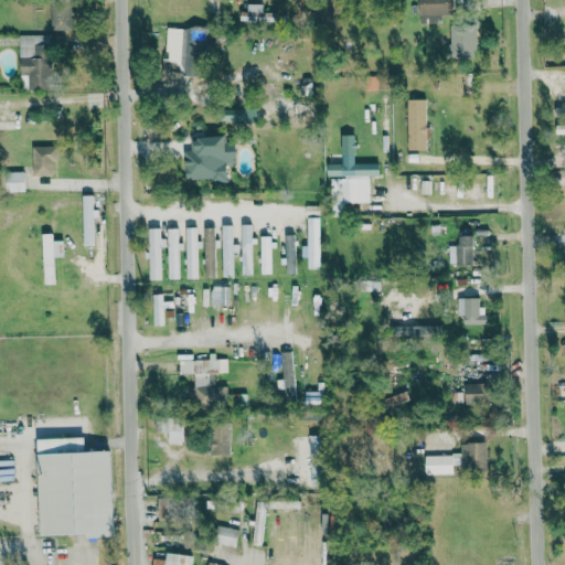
[(452,11),(451,0),(418,0),(419,21),(444,21),(444,11),(452,11)]
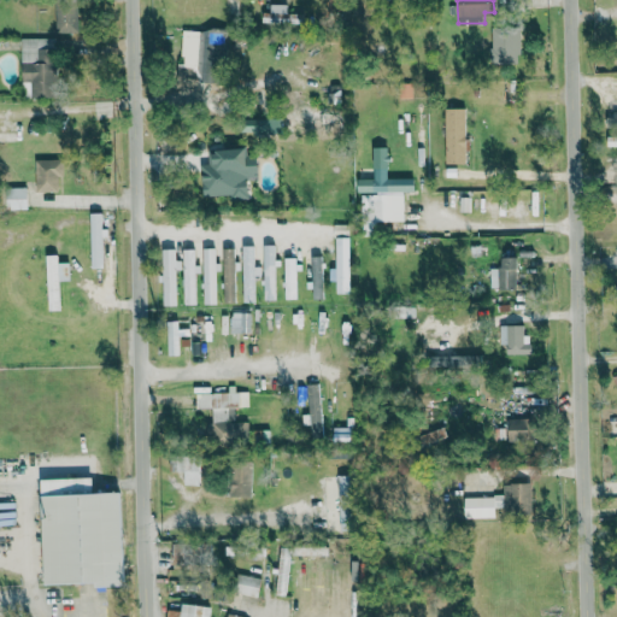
[(287,5),(270,4),(270,12),(263,12),(263,24),(303,25),(303,13),(287,13),(287,5)]
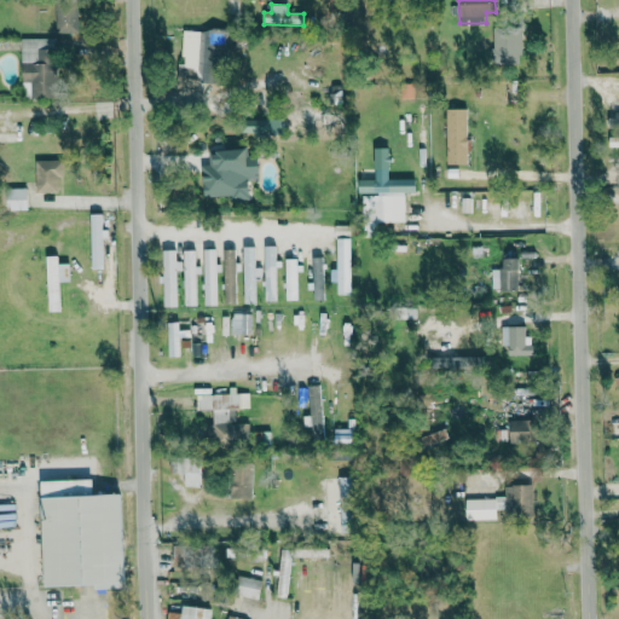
[(56,33),(76,32),(76,5),(55,5),(56,33)]
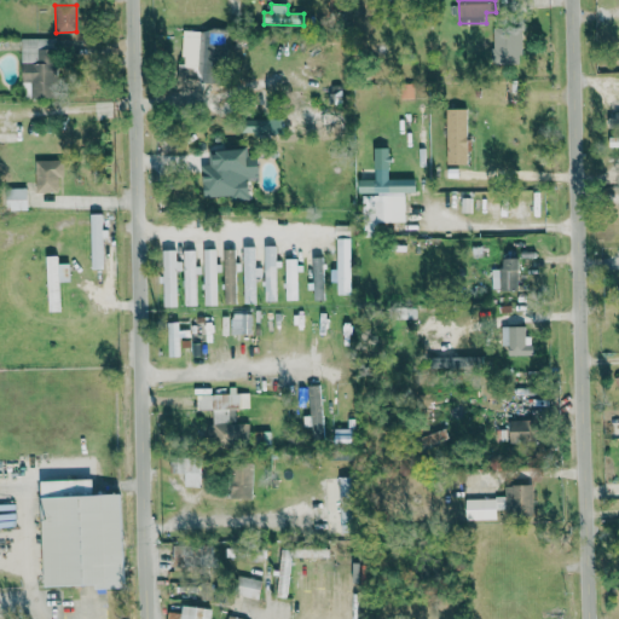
[(519,27),(492,28),(493,63),(520,63),(519,27)]
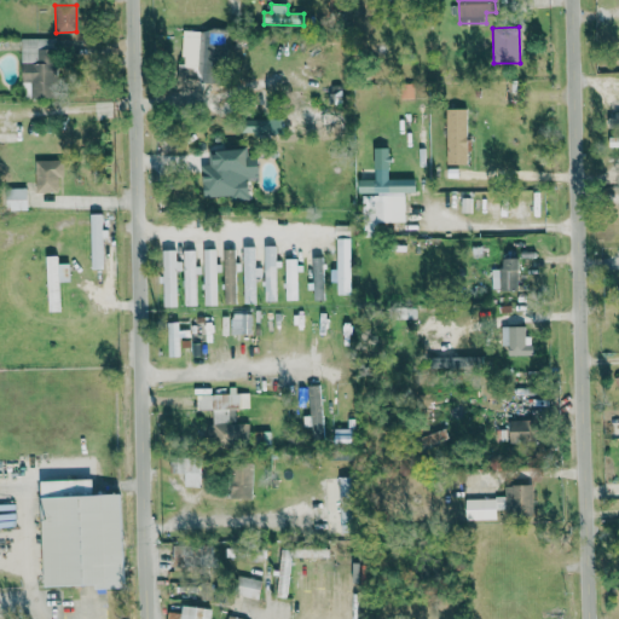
[(180,39),(178,98),(215,99),(217,71),(225,71),(227,30),(200,29),(200,39),(180,39)]
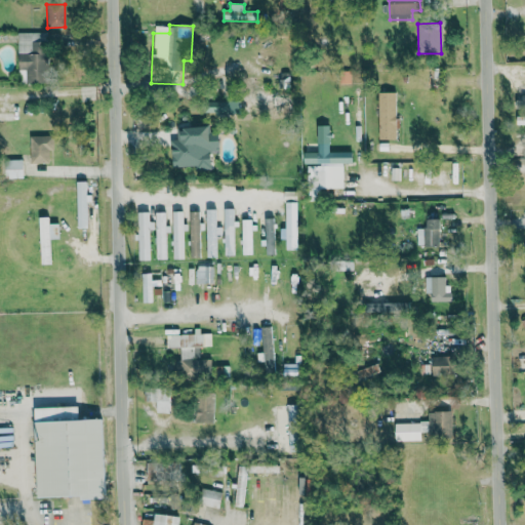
[(46,82),(45,32),(17,32),(18,70),(26,69),(27,83),(46,82)]
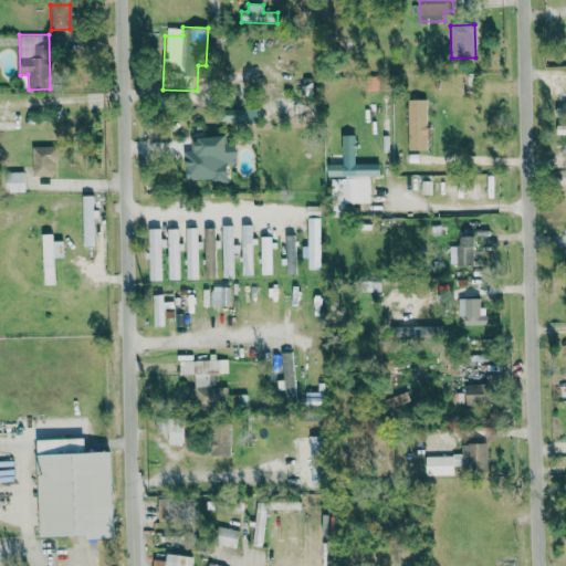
[(408,98),(409,150),(427,149),(426,98),(408,98)]
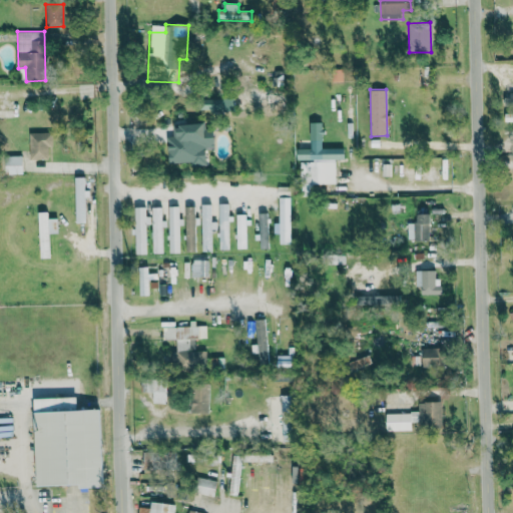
[(284,93),(239,94),(239,103),(284,103),(284,93)]
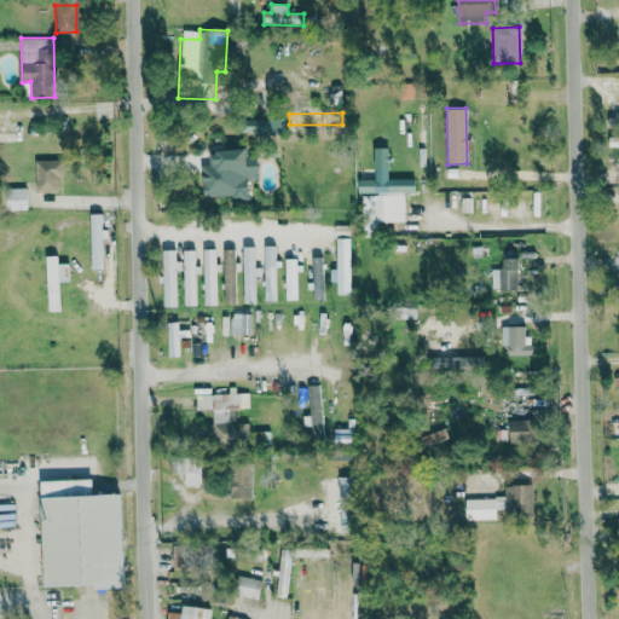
[(203,196),(231,195),(231,201),(248,200),(247,177),(258,175),(256,155),(247,156),(246,148),(210,150),(212,165),(201,165),(203,196)]
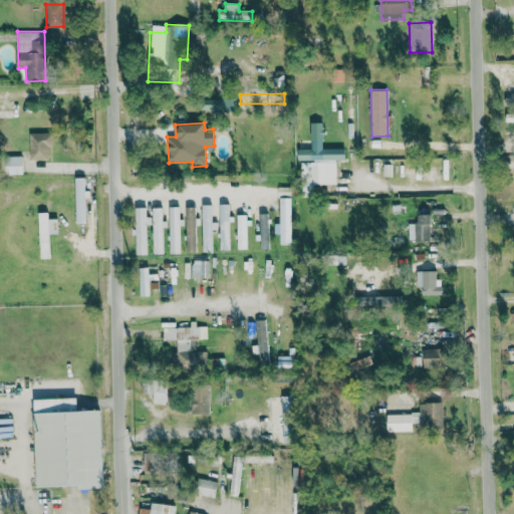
[(48,159),(48,147),(52,147),(52,133),(29,133),(29,160),(48,159)]
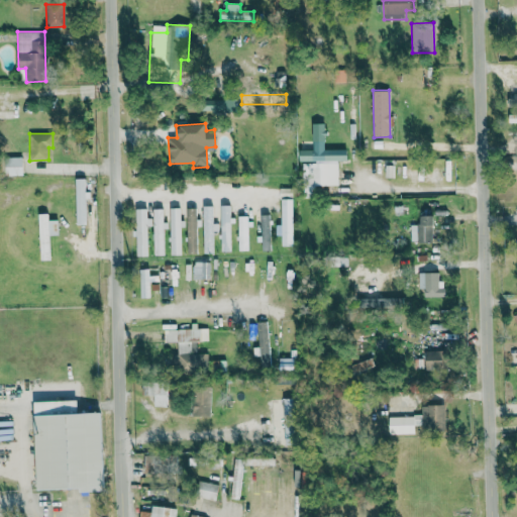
[(337,186),(337,161),(346,161),(346,149),(324,149),(324,139),(313,139),(313,149),(299,149),(299,162),(302,162),(302,197),(314,197),(314,186),(337,186)]
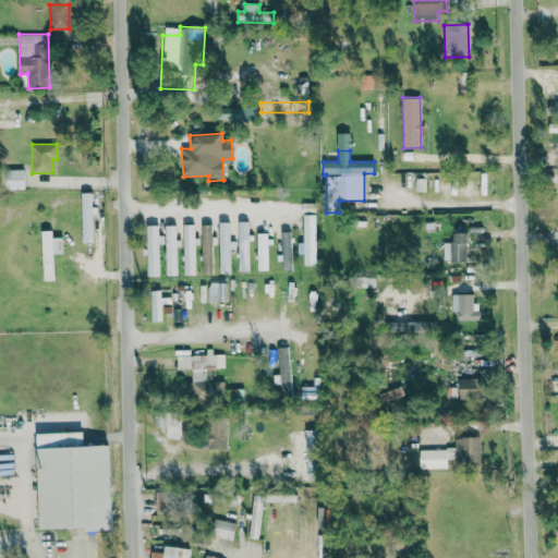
[(5,190),(24,189),(24,169),(5,170),(5,190)]
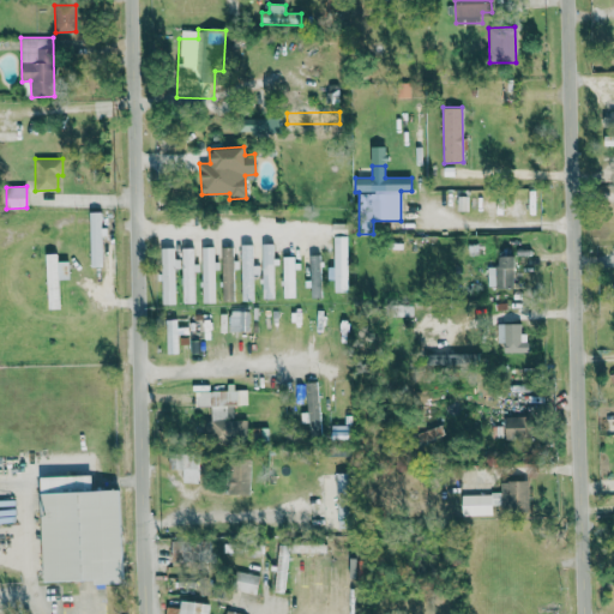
[(102,266),(101,211),(89,211),(90,266),(102,266)]
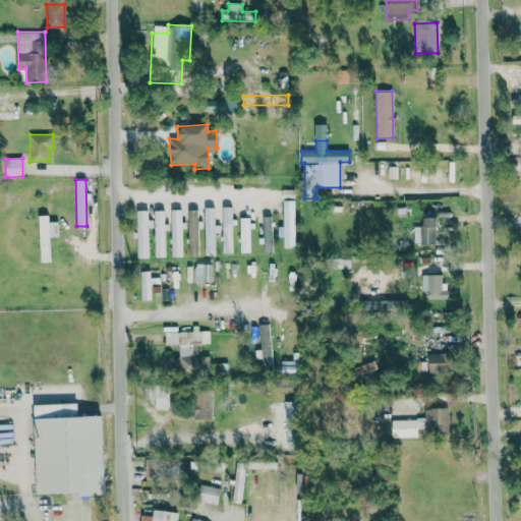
[(294,247),(294,193),(284,193),(283,247),(294,247)]
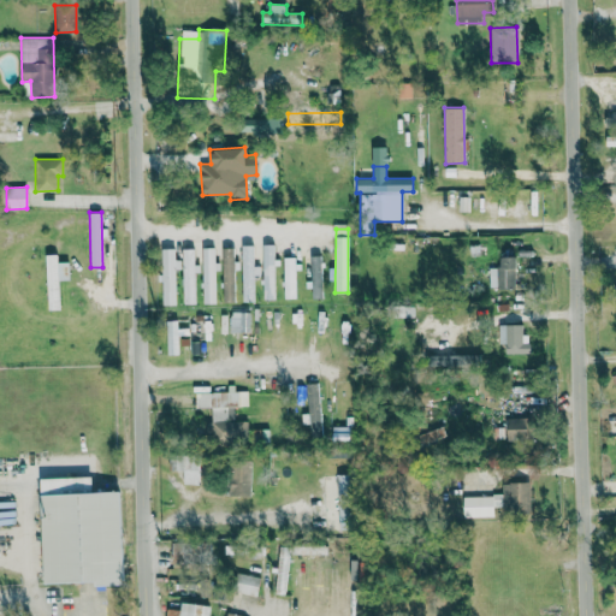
[(243,301),(254,301),(253,244),(242,244),(243,301)]
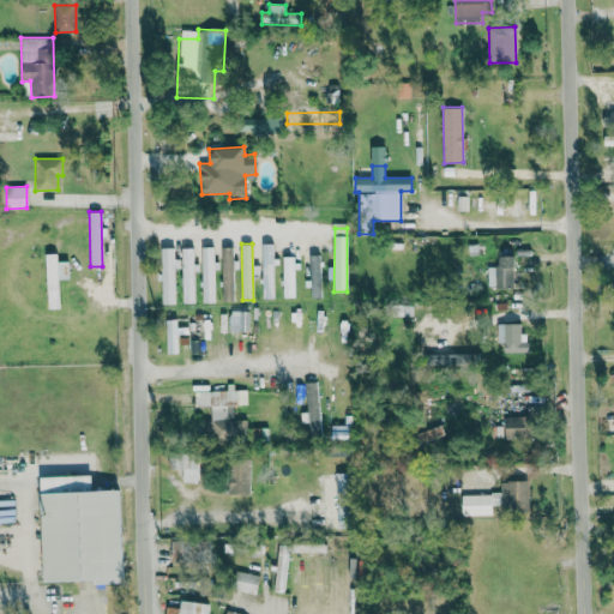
[(262,299),(272,299),(272,244),(263,244),(262,299)]
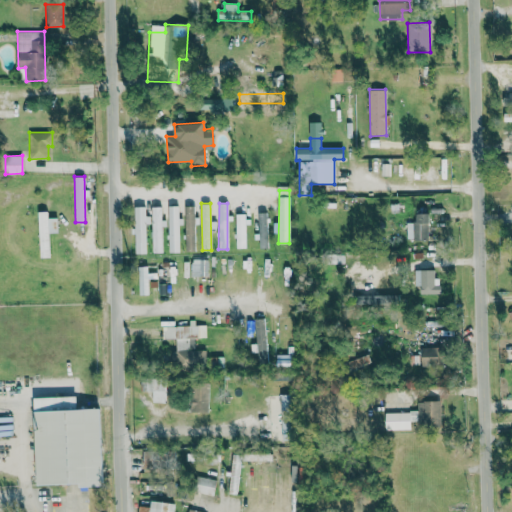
[(135,253),(146,253),(145,206),(134,207),(135,253)]
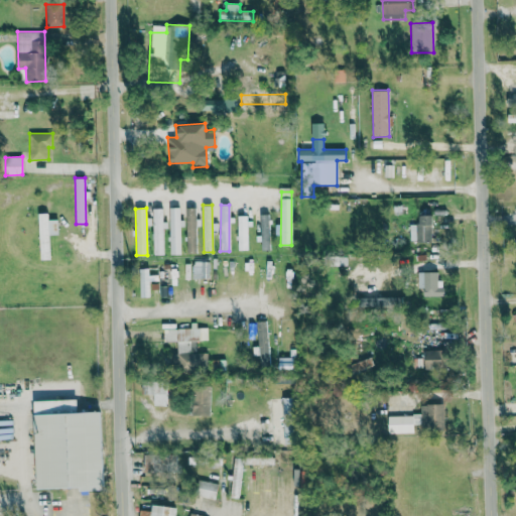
[(164,254),(163,222),(162,222),(162,208),(152,208),(153,254),(164,254)]
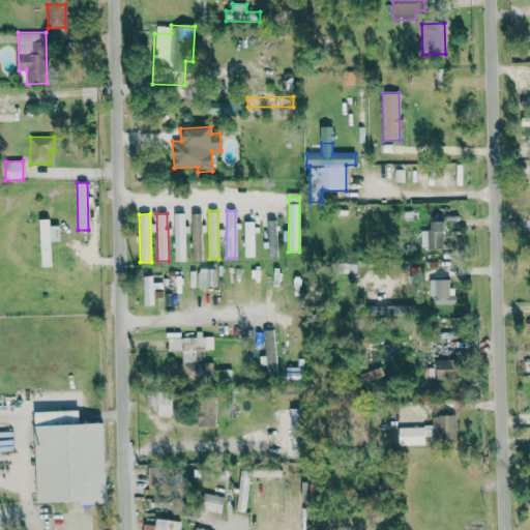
[(174,213),(175,261),(185,261),(184,213),(174,213)]
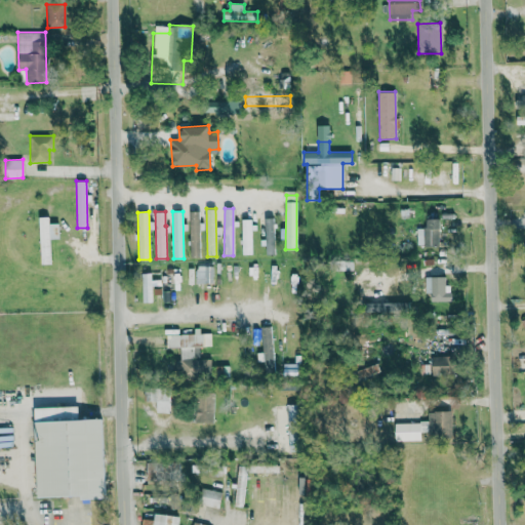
[(190,257),(200,256),(199,211),(190,211),(190,257)]
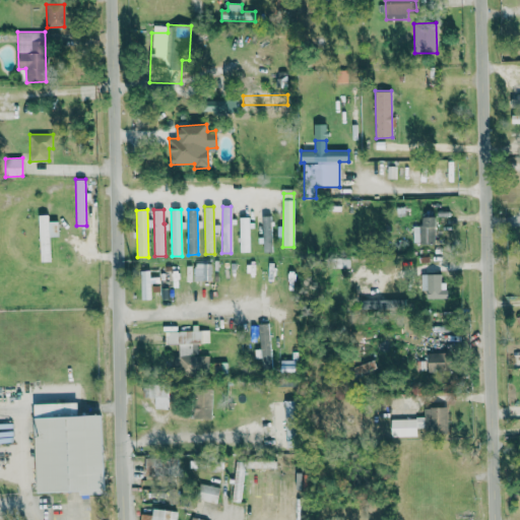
[(49,221),(49,214),(39,214),(40,250),(50,250),(49,237),(58,236),(58,221),(49,221)]
